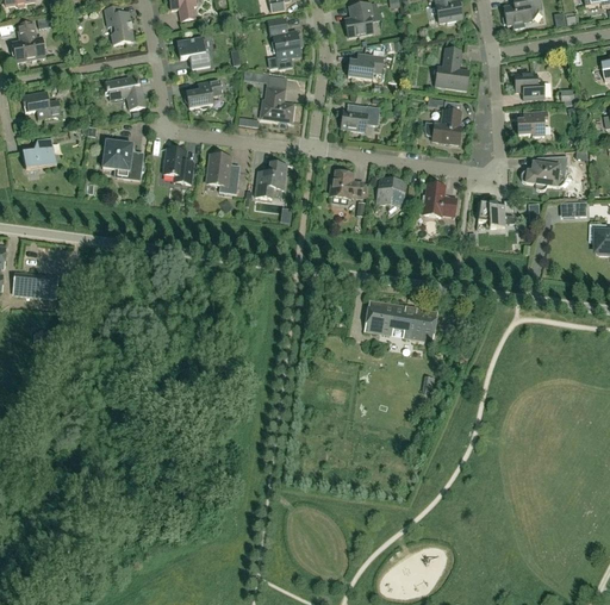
[(54,0),(55,10),(66,8),(64,0),(54,0)]
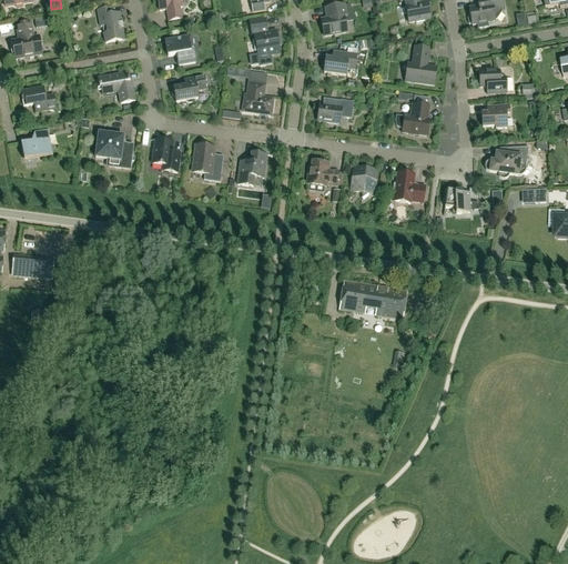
[(180,4),(182,3),(182,0),(158,0),(160,8),(166,7),(169,18),(182,16),(180,4)]
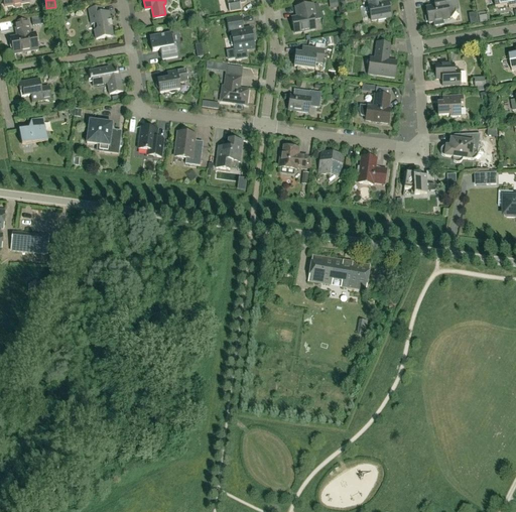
[(227,0),(229,8),(241,6),(240,0),(227,0)]
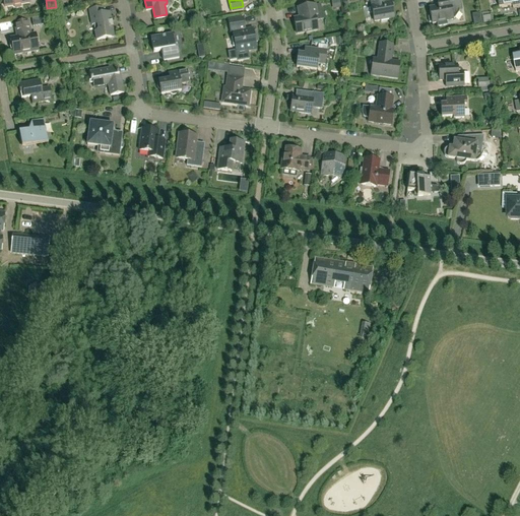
[(394,14),(391,0),(385,0),(372,0),(372,2),(371,2),(374,17),(381,16),(381,18),(387,17),(386,15),(394,14)]
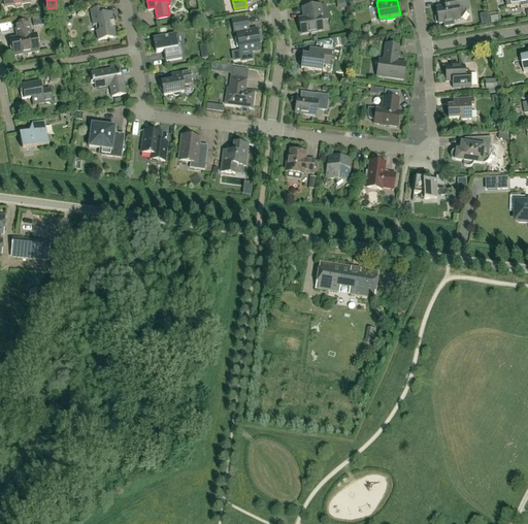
[(468,6),(467,0),(443,0),(444,3),(435,5),(437,13),(434,13),(435,20),(438,19),(438,21),(443,20),(443,23),(454,22),(453,18),(460,17),(460,15),(462,15),(466,9),(465,7),(468,6)]
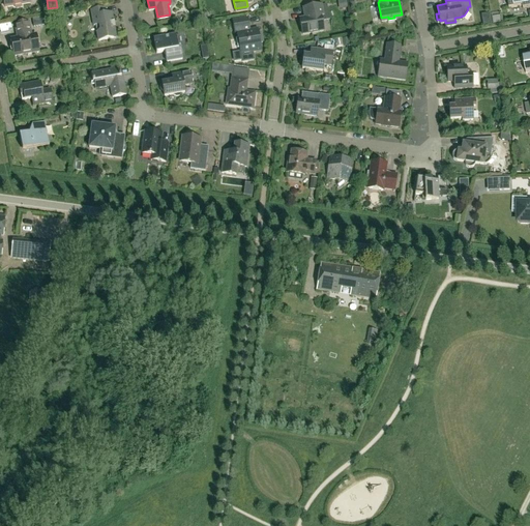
[(323,27),(321,12),(323,11),(321,2),(305,4),(307,13),(299,16),(302,31),(323,27)]
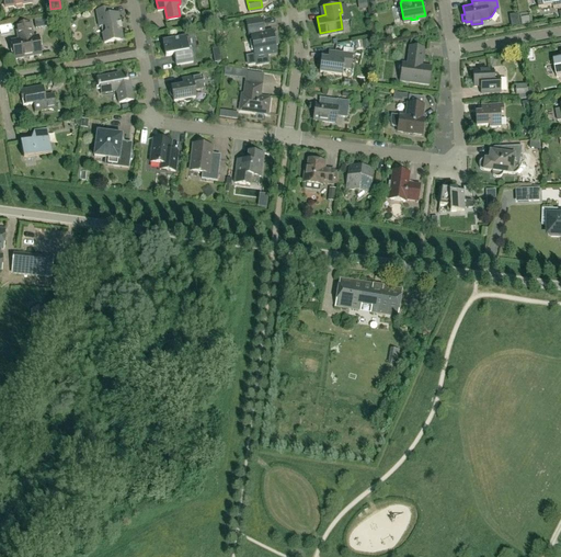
[(123,36),(117,11),(112,12),(110,4),(96,8),(99,23),(101,23),(104,40),(123,36)]
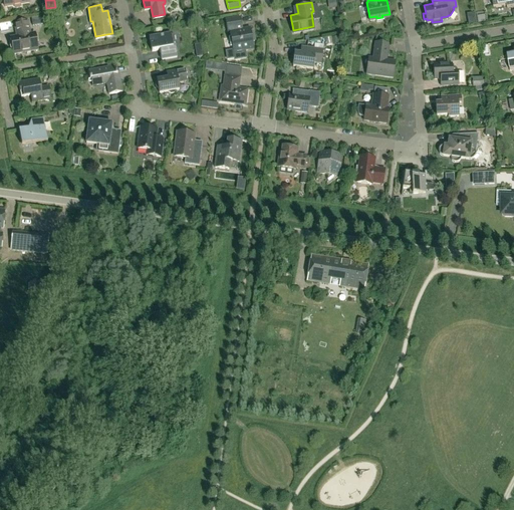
[(41,13),(31,15),(32,23),(42,21),(41,13)]
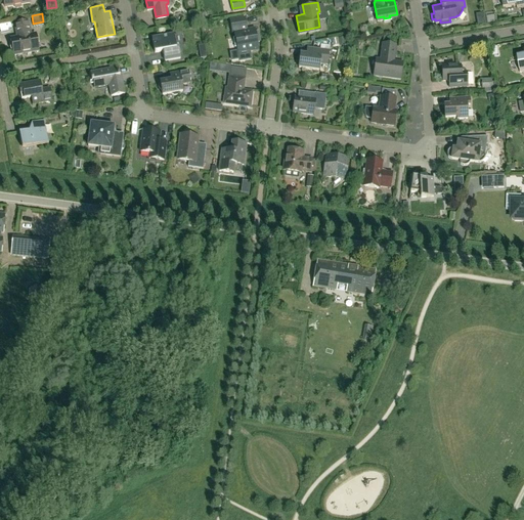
[(260,38),(258,29),(255,29),(254,25),(247,27),(245,14),(230,17),(232,29),(234,29),(237,50),(258,46),(257,39),(260,38)]
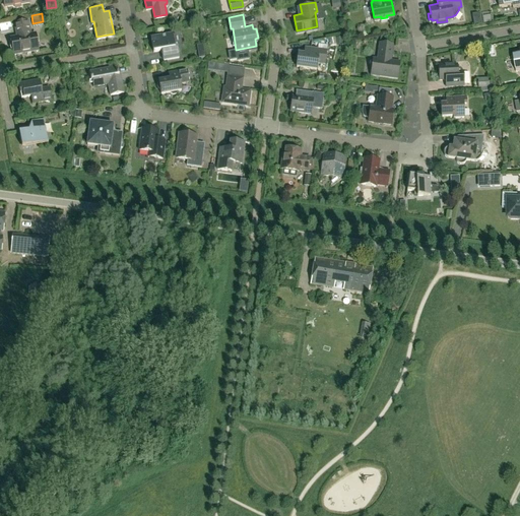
[(38,47),(36,30),(30,31),(28,18),(15,20),(17,34),(10,35),(11,39),(10,39),(9,41),(10,46),(12,48),(13,52),(38,47)]
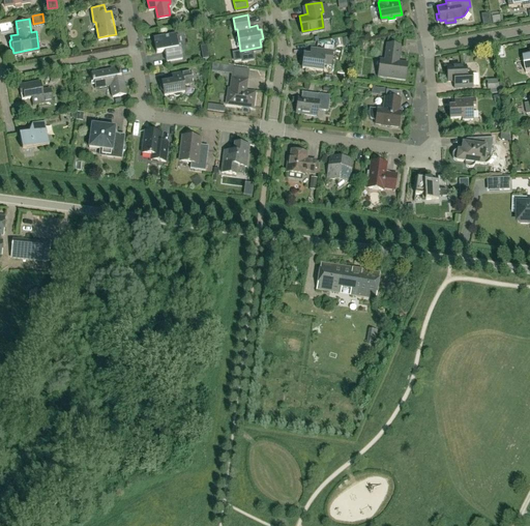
[(182,56),(180,45),(177,46),(175,32),(153,35),(156,50),(165,49),(167,58),(182,56)]
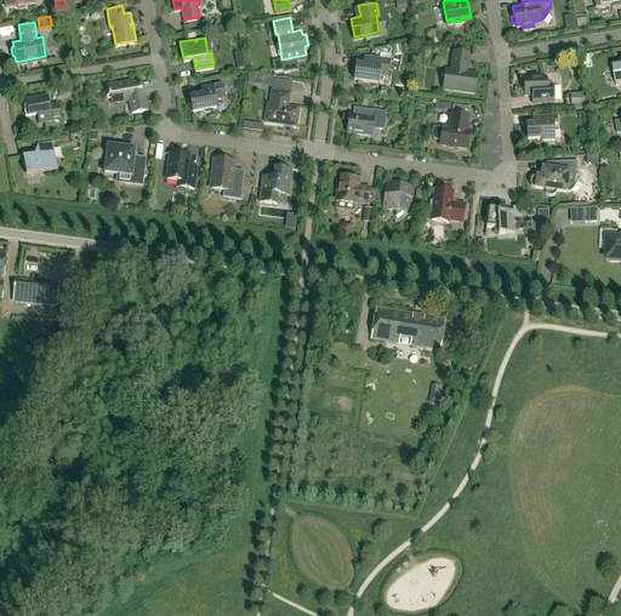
[(411,50),(410,39),(400,40),(403,51),(411,50)]
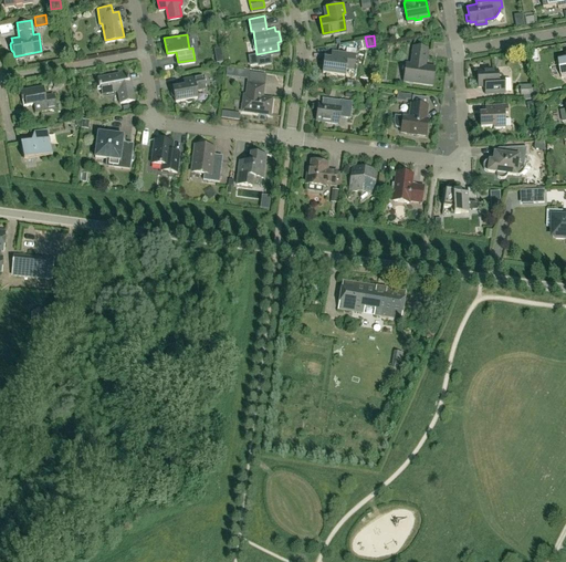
[(362,38),(353,40),(356,50),(365,47),(362,38)]
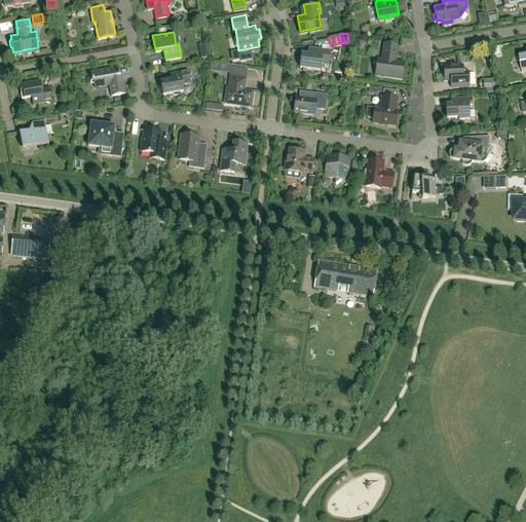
[(395,59),(398,42),(384,40),(382,57),(377,56),(375,73),(402,76),(404,60),(395,59)]
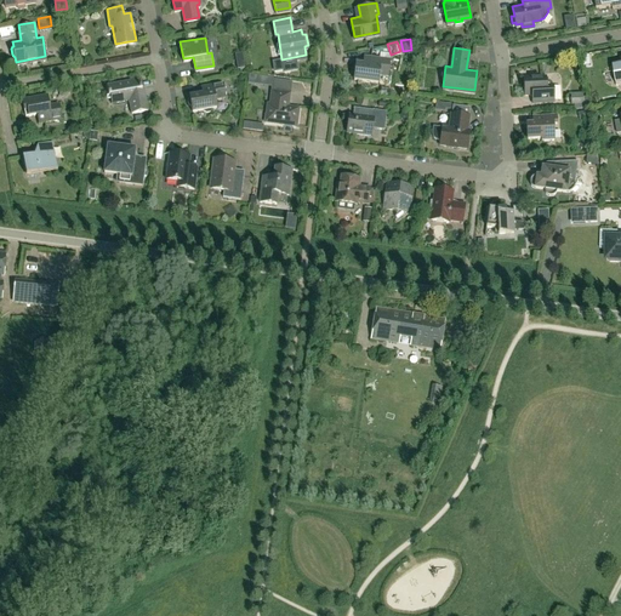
[(388,73),(389,56),(369,53),(368,60),(365,62),(355,61),(354,77),(379,79),(379,72),(388,73)]
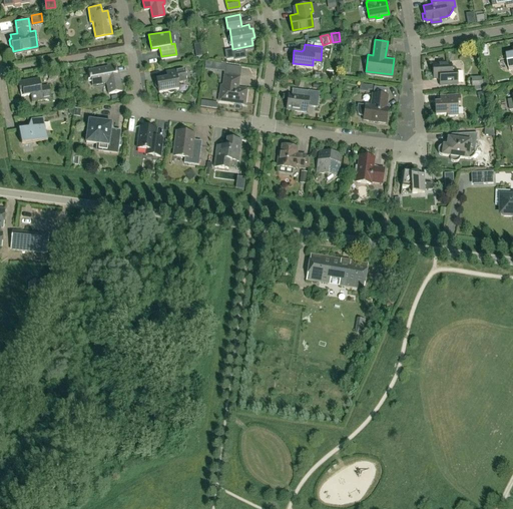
[(458,81),(457,68),(457,66),(456,64),(454,63),(453,63),(451,62),(451,60),(432,61),(433,76),(439,75),(440,82),(458,81)]
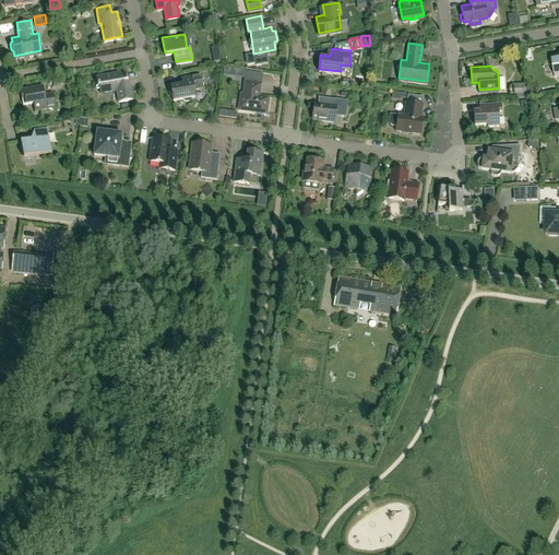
[(129,84),(126,69),(96,74),(98,83),(99,83),(100,90),(117,86),(119,99),(133,96),(130,84),(129,84)]
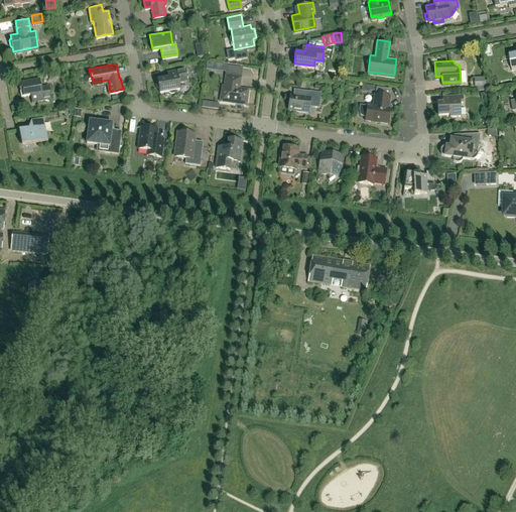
[(179,87),(178,80),(187,78),(185,67),(167,70),(168,76),(157,78),(157,79),(155,81),(156,84),(159,86),(159,91),(168,89),(171,91),(174,90),(176,88),(179,87)]
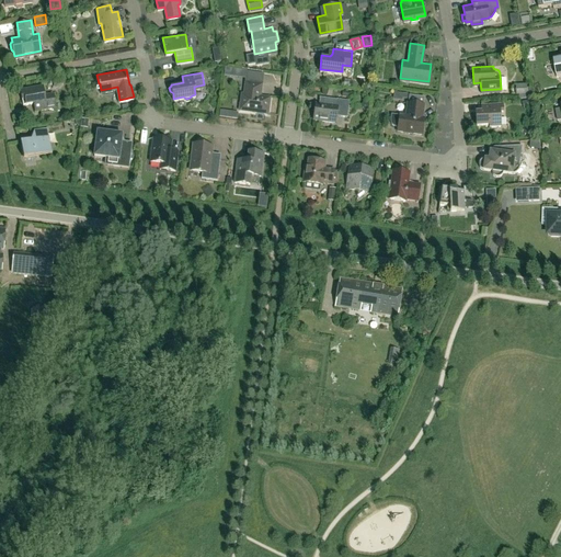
[(267,111),(270,94),(260,93),(262,81),(245,79),(243,91),(241,91),(239,108),(267,111)]
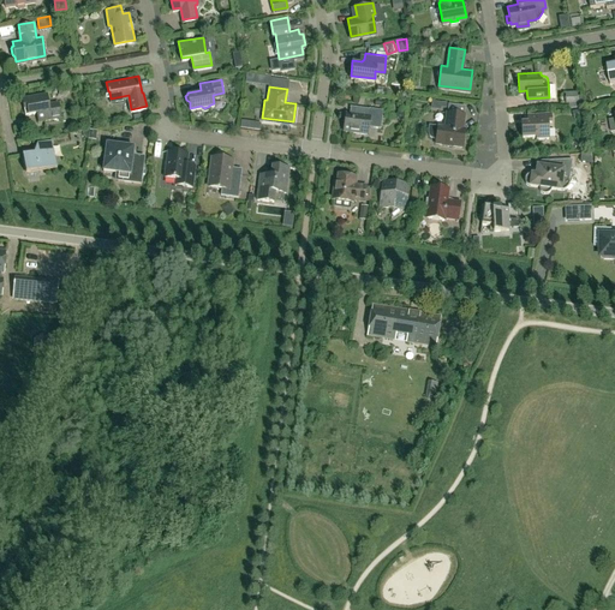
[(577,88),(565,89),(566,100),(568,100),(568,105),(584,103),(583,91),(578,93),(577,88)]
